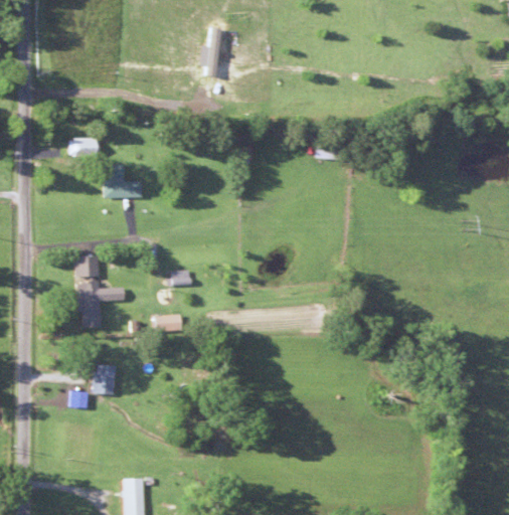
[(71,157),(99,157),(99,137),(71,137),(71,157)]
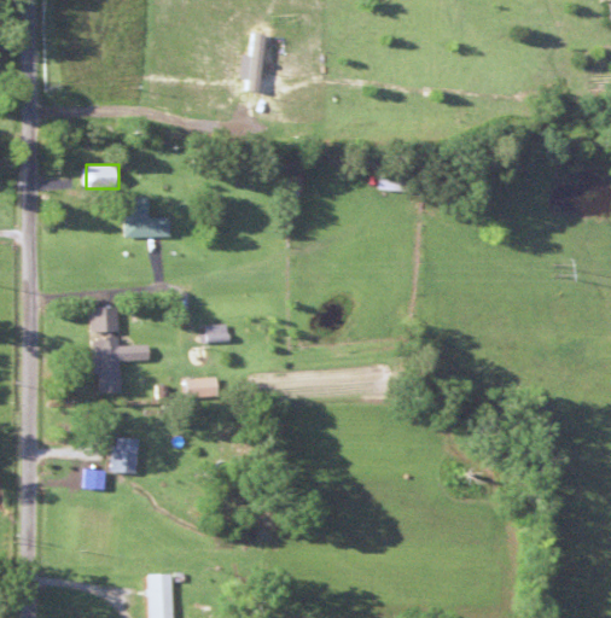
[(409,172),(379,169),(377,190),(407,192),(409,172)]
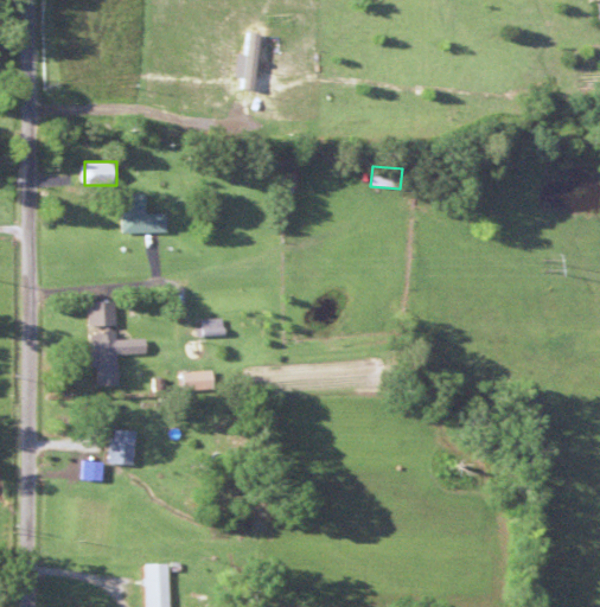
[(122,232),(166,232),(166,212),(146,212),(146,193),(122,193),(122,232)]
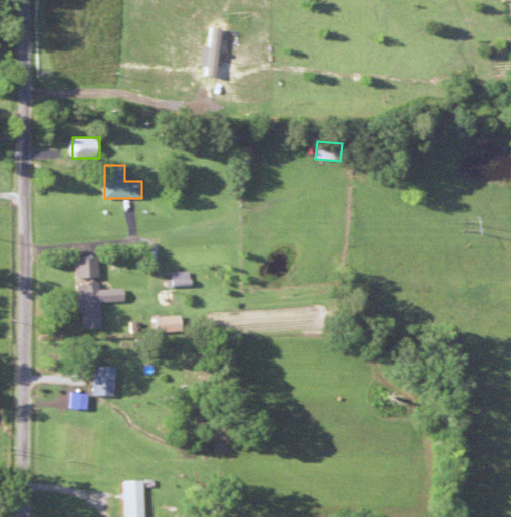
[(221,278),(174,278),(174,286),(221,286),(221,278)]
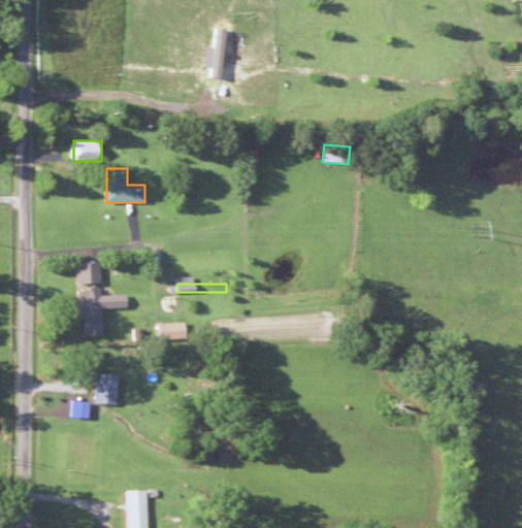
[(85,336),(105,336),(104,288),(84,288),(85,336)]
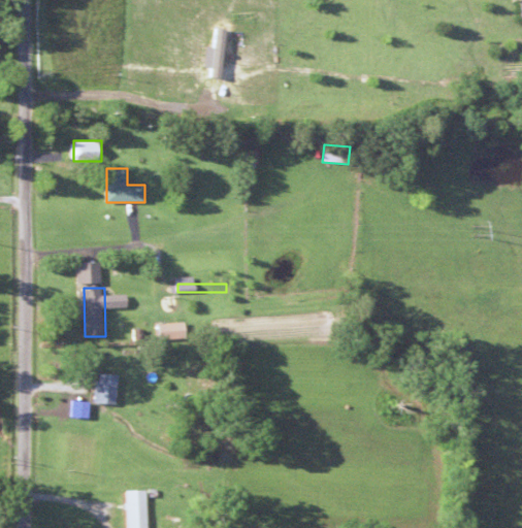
[(184,339),(184,323),(158,323),(158,339),(184,339)]
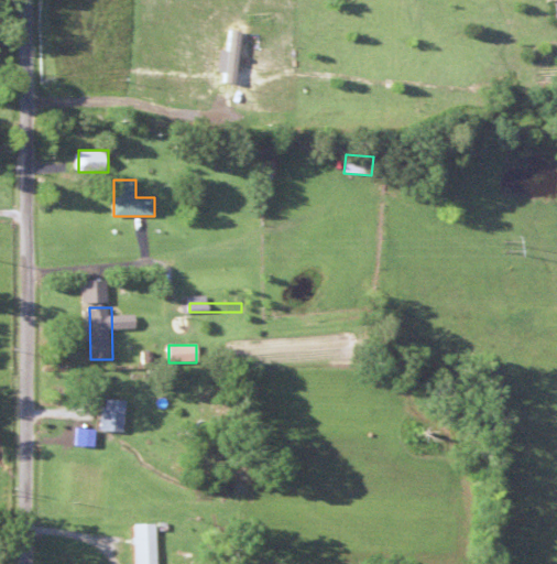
[(101,431),(124,431),(126,400),(102,399),(101,431)]
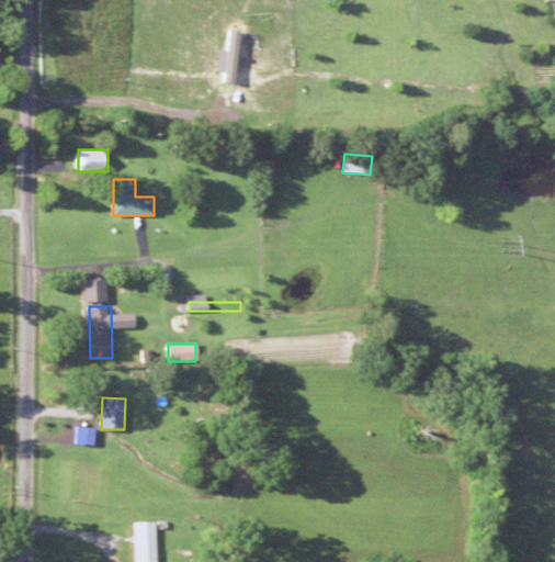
[(156,561),(156,521),(134,521),(134,561),(156,561)]
